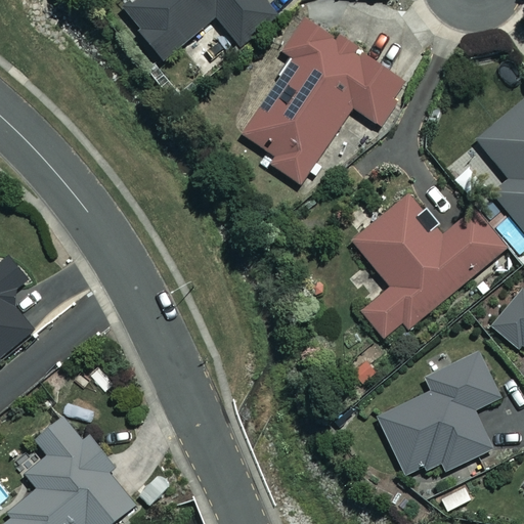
[(134,0),(123,10),(167,61),(216,17),(241,46),(275,14),(262,0),(134,0)]
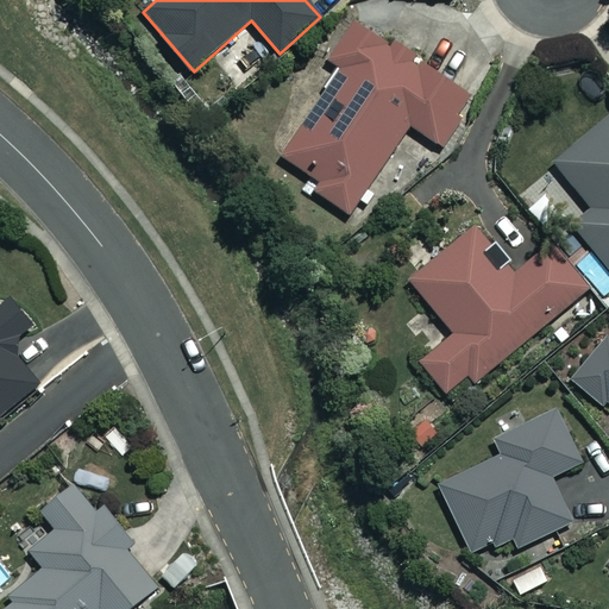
[(441,148),(473,102),(355,20),(327,58),(343,69),(281,156),(318,182),(314,188),(349,213),(410,125),(441,148)]
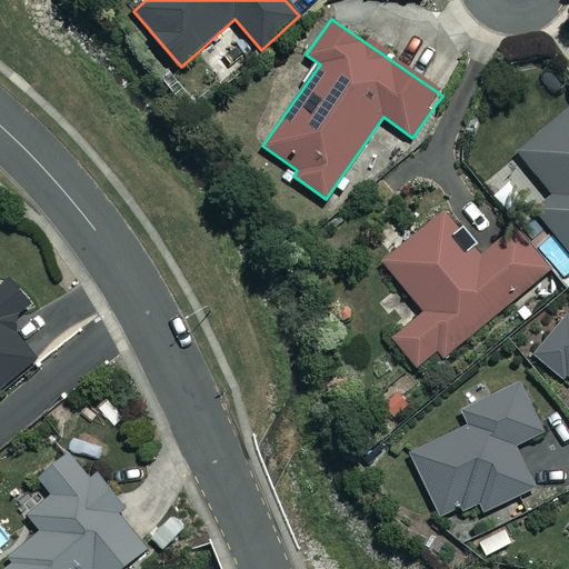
[(568,111),(519,152),(553,195),(535,209),(568,252),(568,111)]
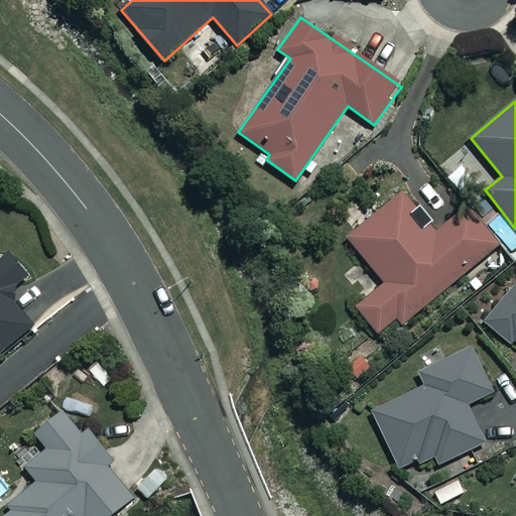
[(435,231),(403,190),(347,236),(384,281),(355,304),(382,338),(497,245),(466,207),(435,231)]
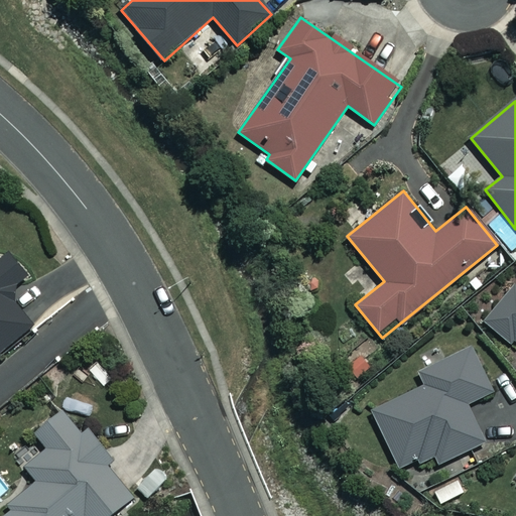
[(30,277),(0,239),(0,356),(37,327),(10,293),(30,277)]
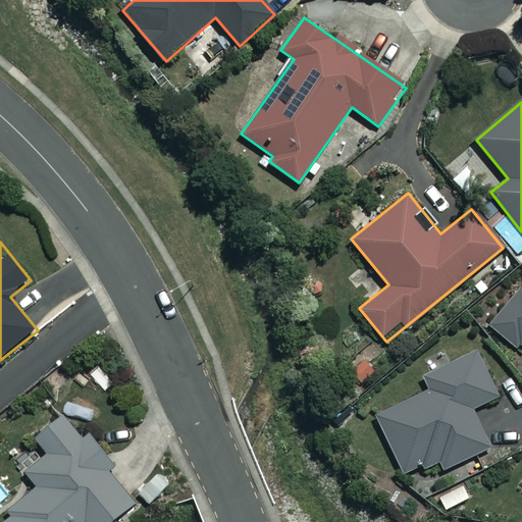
[(521,288),(489,324),(515,348),(520,343),(521,344),(521,288)]
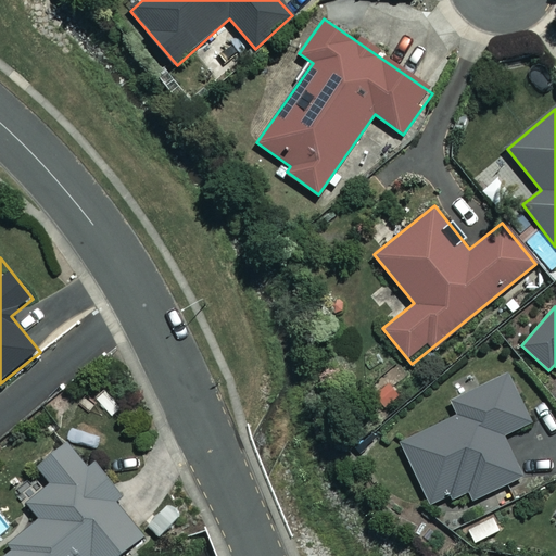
[(530,422),(508,375),(451,401),(457,414),(400,441),(430,507),(467,490),(471,500),(522,476),(504,434),(530,422)]
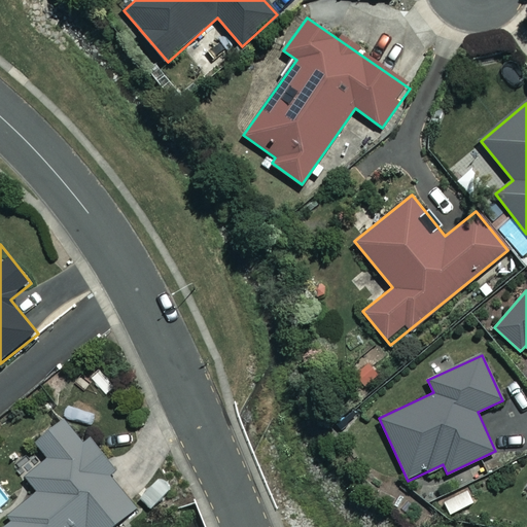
[(81,446),(62,421),(35,443),(48,459),(25,478),(37,492),(0,521),(0,526),(110,526),(137,506),(85,442),(81,446)]
